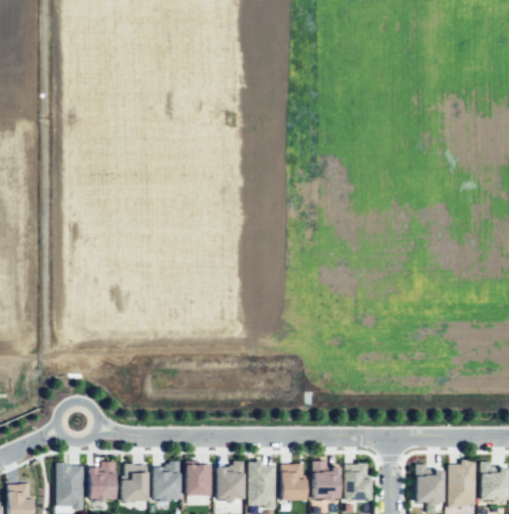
[(153,467),(153,500),(181,500),(180,460),(167,461),(167,467),(153,467)]
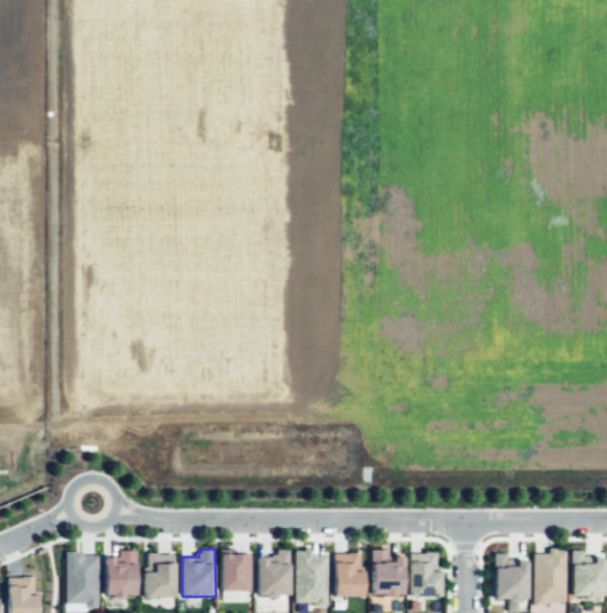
[(292,548),(278,548),(278,556),(259,554),(258,595),(291,596),(292,548)]
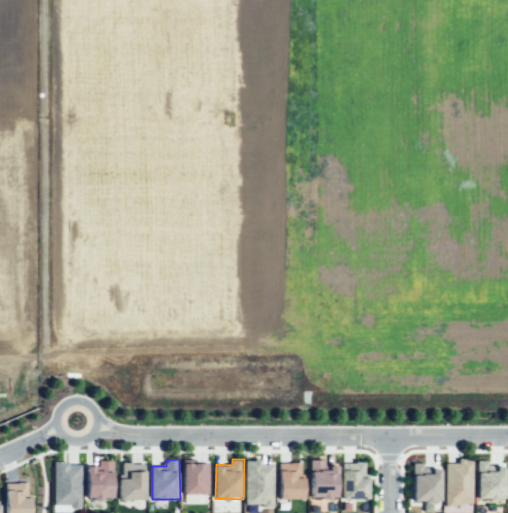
[(248,459),(247,505),(276,505),(277,463),(264,463),(264,460),(248,459)]
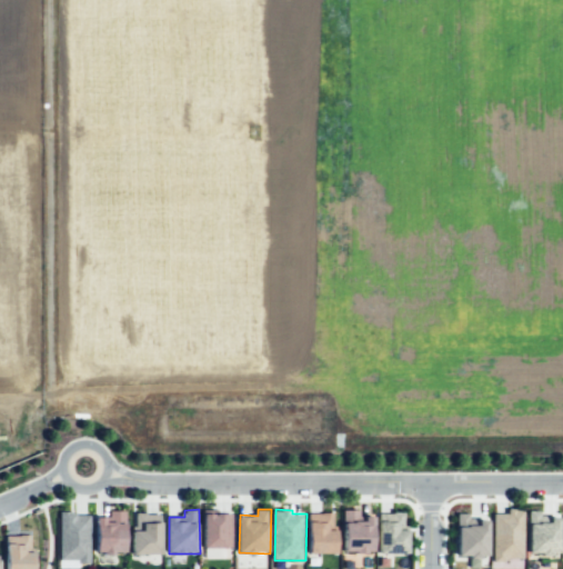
[(347,551),(375,552),(376,516),(362,516),(362,509),(347,509),(347,551)]
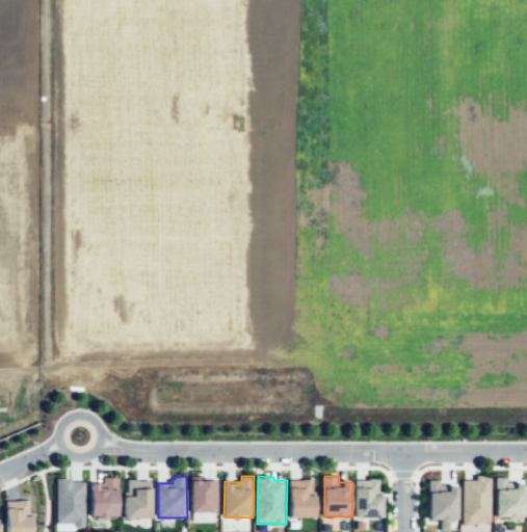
[(465,480),(465,523),(494,523),(493,476),(477,476),(477,479),(465,480)]
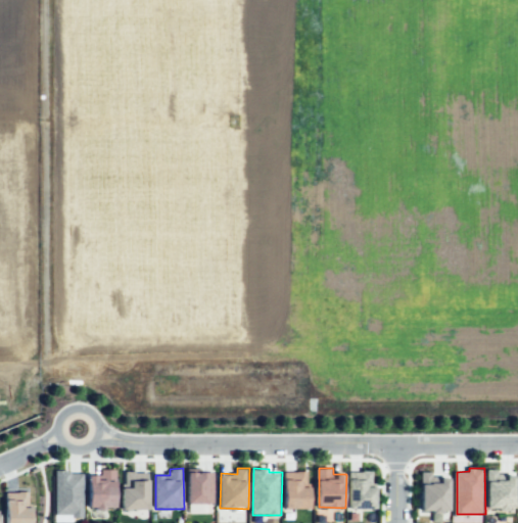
[(90,508),(118,508),(118,469),(103,469),(103,475),(91,475),(90,508)]
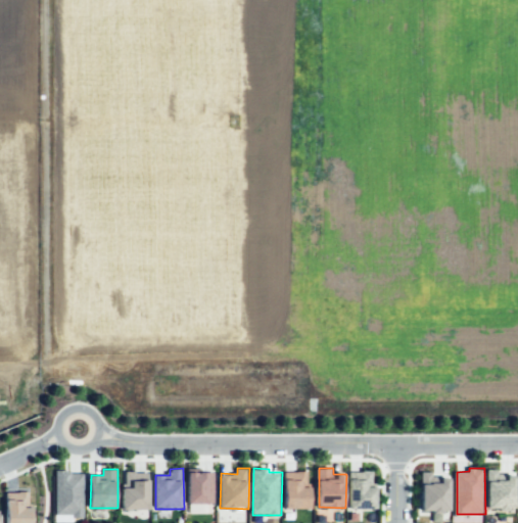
[(517,475),(501,475),(501,469),(489,469),(489,509),(517,510),(517,475)]
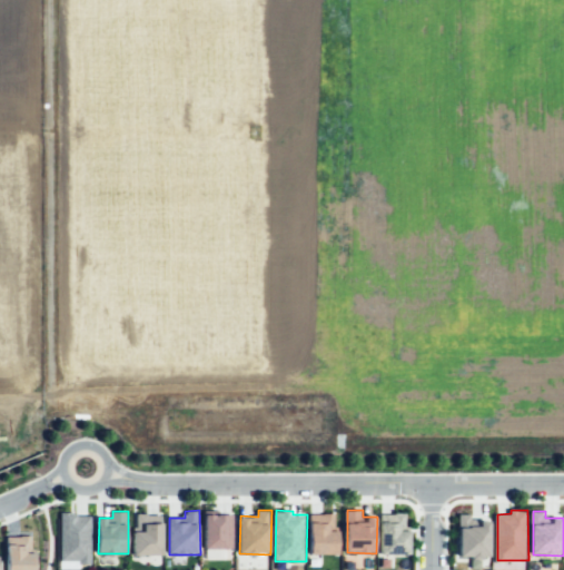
[(164,554),(165,514),(137,513),(136,554),(164,554)]
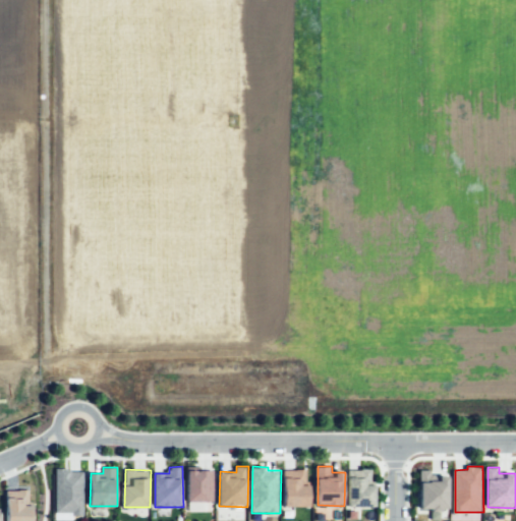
[(286,507),(310,506),(309,469),(285,470),(286,507)]
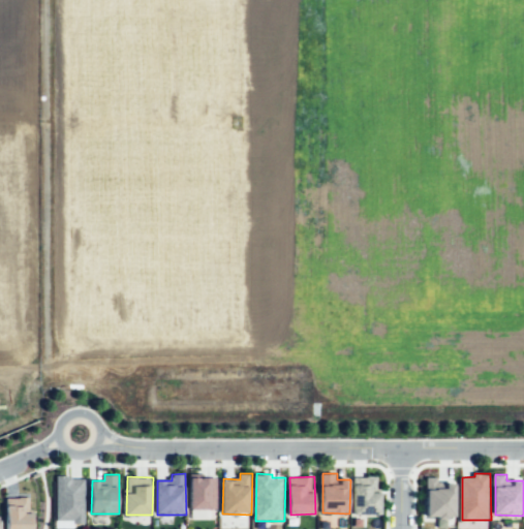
[(382,492),(378,492),(378,476),(355,476),(356,515),(382,514),(382,492)]
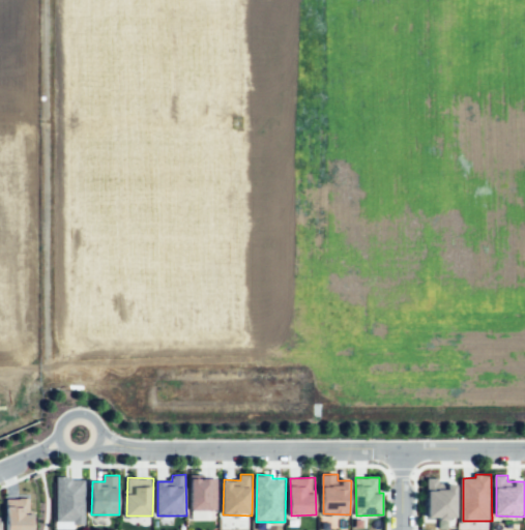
[(458,518),(458,483),(442,483),(442,478),(430,477),(429,518),(441,518),(441,529),(450,529),(450,518),(458,518)]
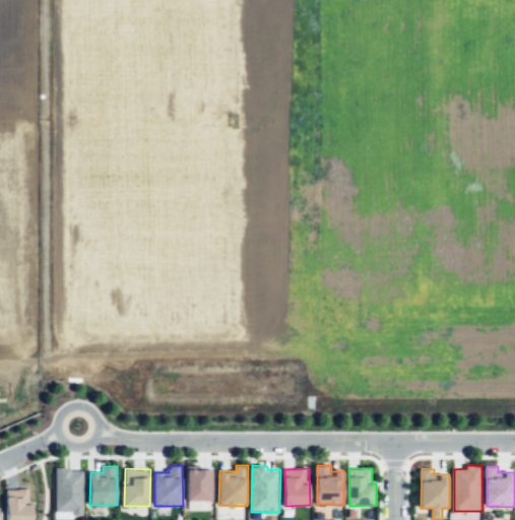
[(85,469),(57,469),(57,512),(70,512),(70,515),(84,515),(85,469)]
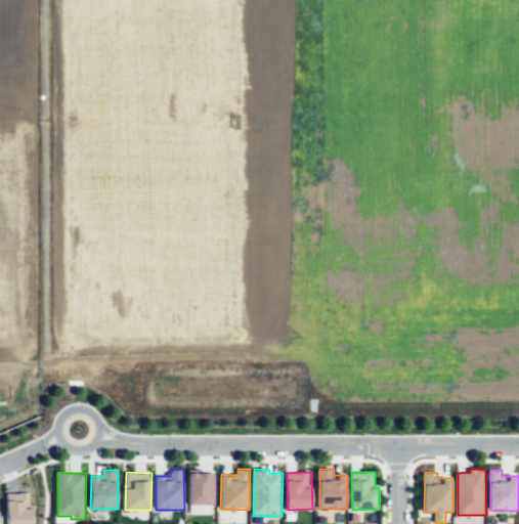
[(217,504),(216,473),(189,473),(190,505),(217,504)]
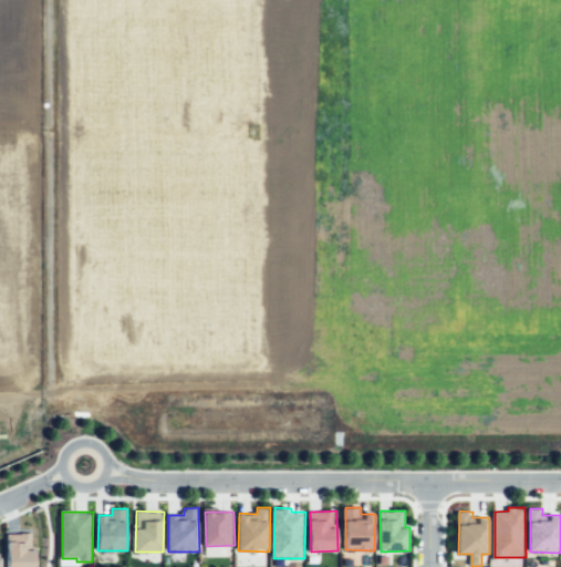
[(8,566),(34,566),(35,534),(9,533),(8,566)]
